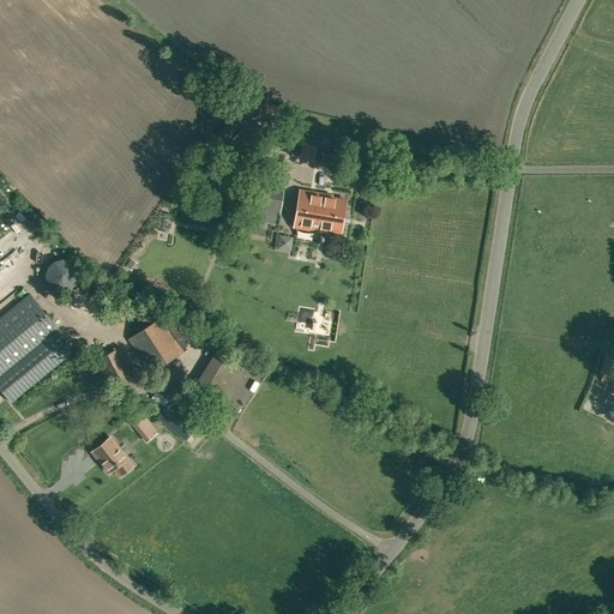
[(259,119),(269,120),(275,121),(277,106),(260,103),(259,119)]
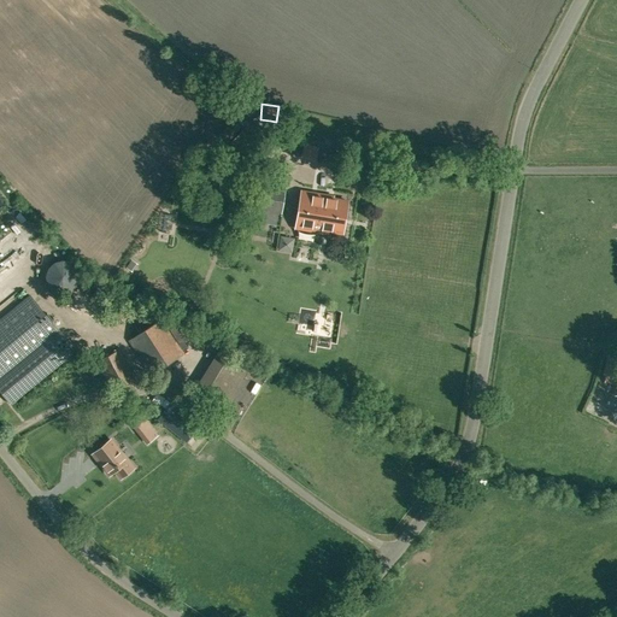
[(219,135),(229,144),(245,127),(236,118),(219,135)]
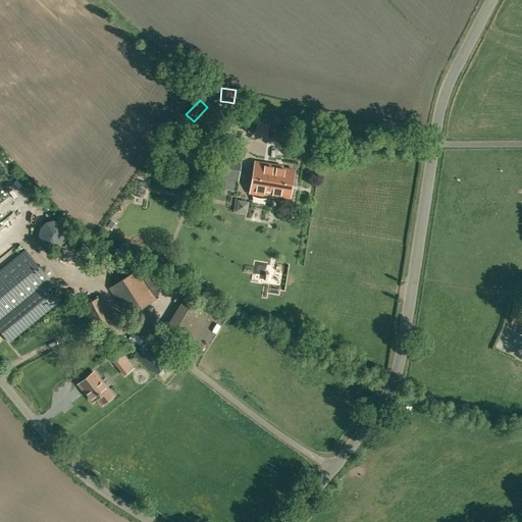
[(217,147),(217,149),(212,179),(238,183),(242,151),(217,147)]
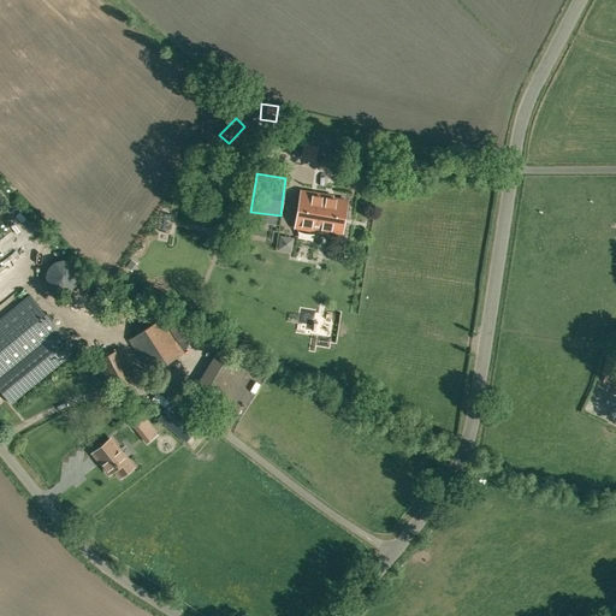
[(325,196),(326,194),(301,189),(294,229),(327,235),(329,232),(343,234),(348,202),(337,200),(338,199),(325,196)]
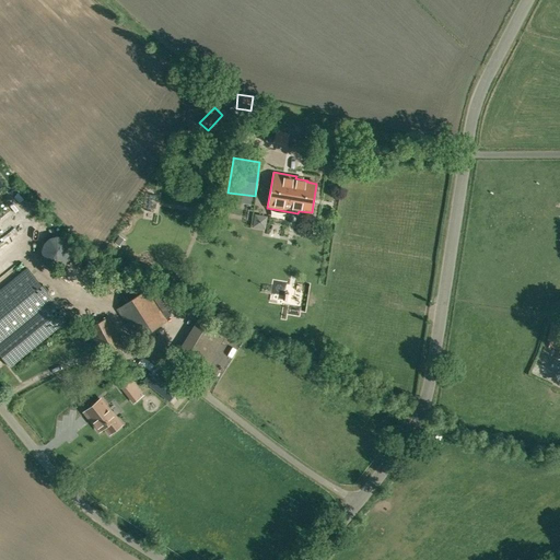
[(218,222),(211,219),(207,230),(213,233),(218,222)]
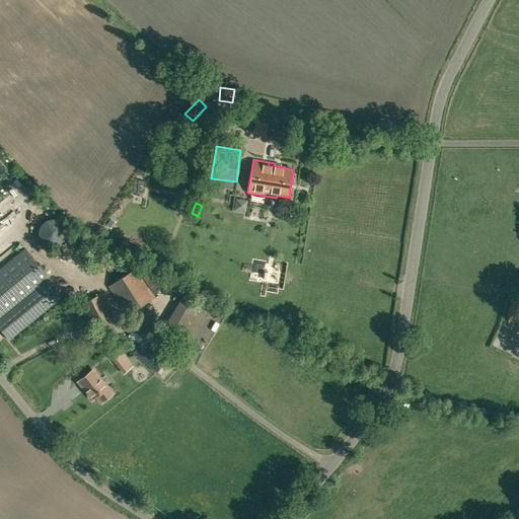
[(110,219),(106,225),(112,229),(116,222),(110,219)]
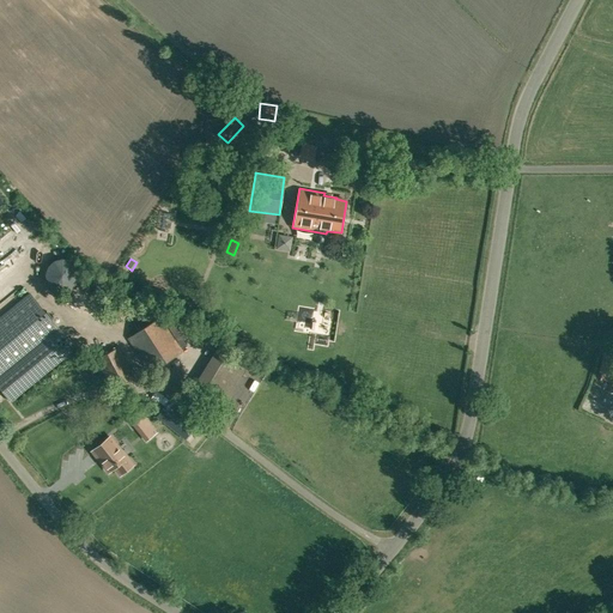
[(0,387),(11,400),(74,347),(30,293),(0,317),(0,387)]
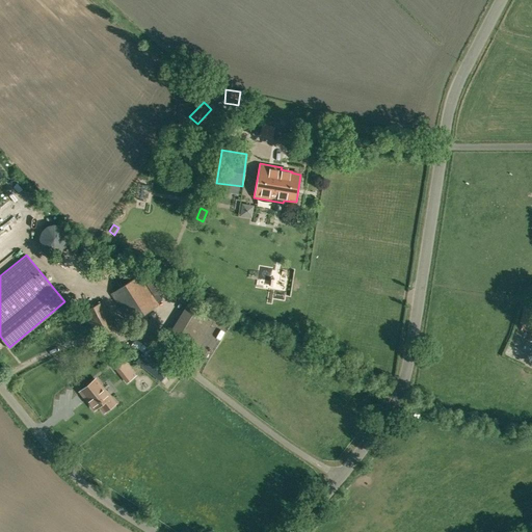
[(111,293),(130,323),(158,304),(139,275),(111,293)]
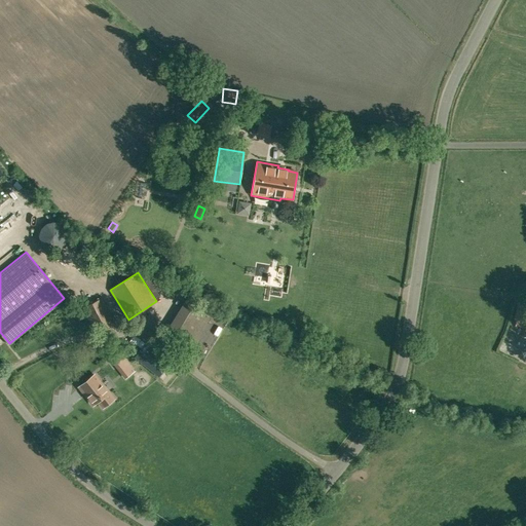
[(525,299),(518,298),(515,318),(525,321),(525,299)]
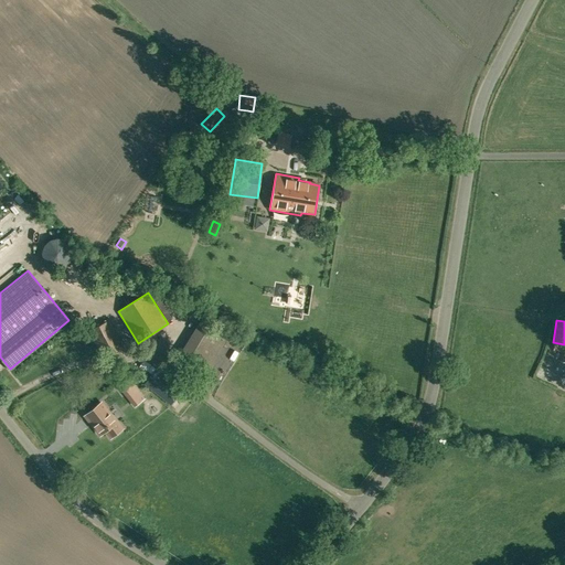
[(108,321),(89,331),(105,361),(125,350),(108,321)]
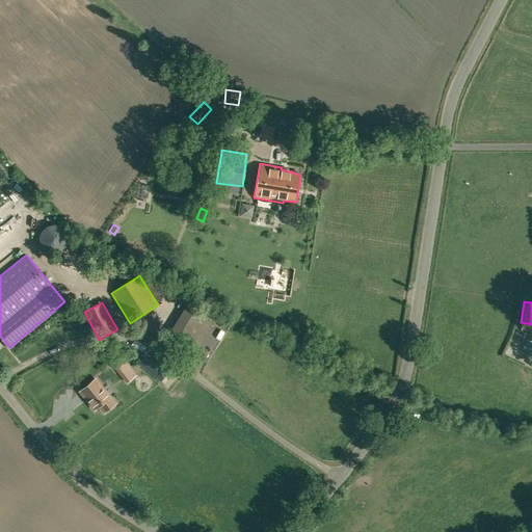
[(173,366),(148,346),(136,362),(161,381),(173,366)]
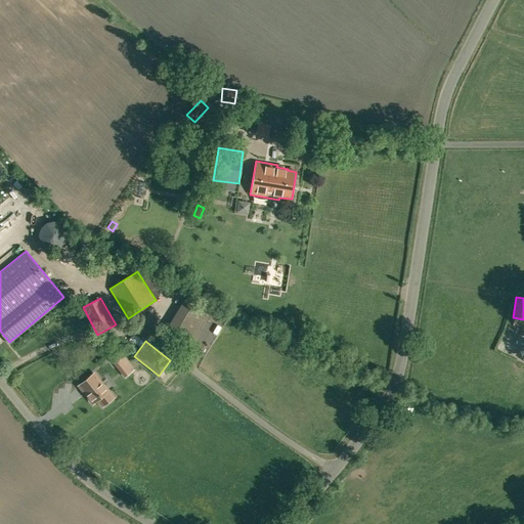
[(118,366),(126,360),(120,352),(112,359),(118,366)]
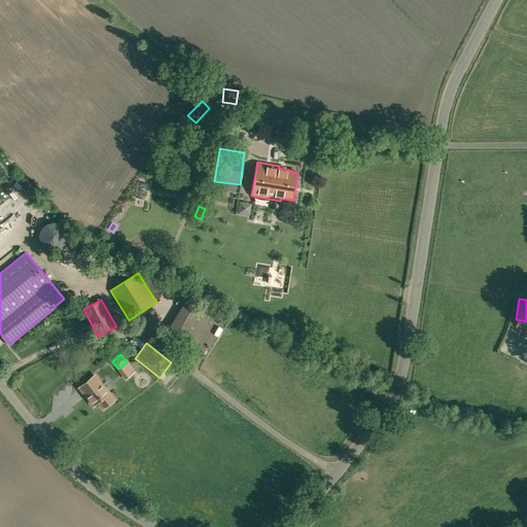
[(103,408),(114,399),(95,376),(79,388),(94,406),(98,401),(103,408)]
